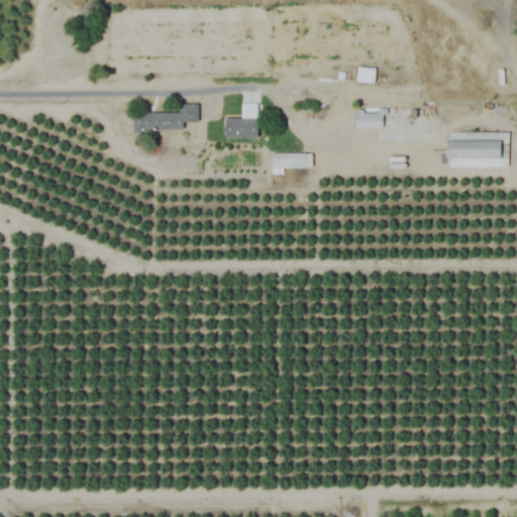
[(389,69),(351,69),(351,86),(389,86),(389,69)]
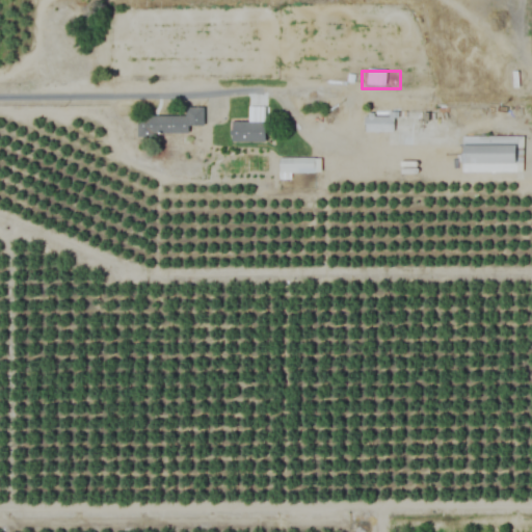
[(203,108),(185,108),(185,115),(137,115),(137,135),(189,136),(189,127),(203,127),(203,108)]
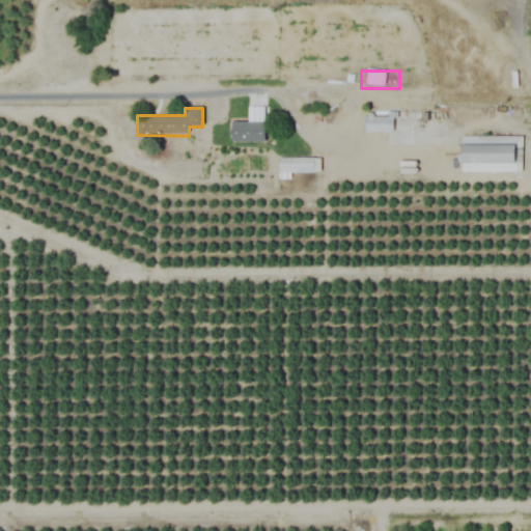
[(263,111),(255,111),(255,121),(231,121),(231,142),(263,142),(263,111)]
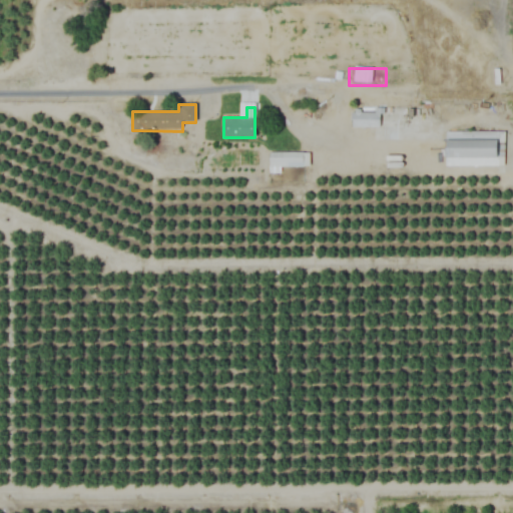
[(379,127),(379,110),(351,110),(351,127),(379,127)]
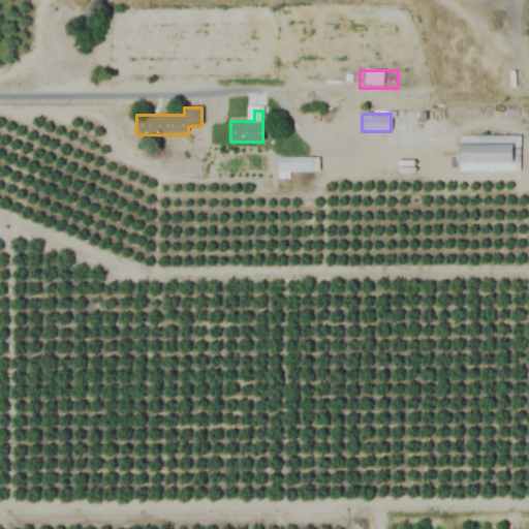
[(519,135),(459,135),(459,172),(519,172),(519,135)]
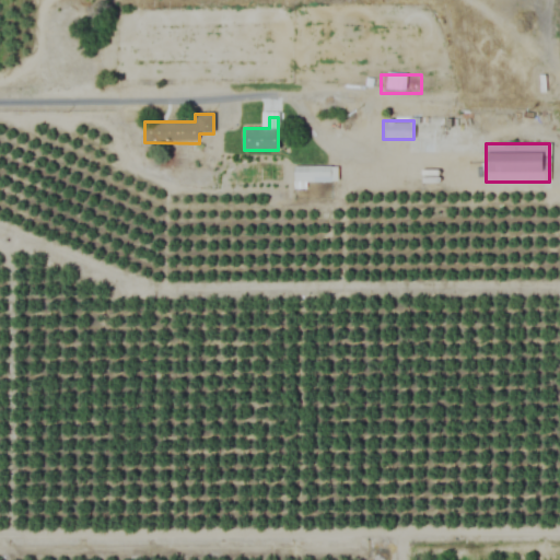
[(337,183),(337,166),(293,166),(293,183),(337,183)]
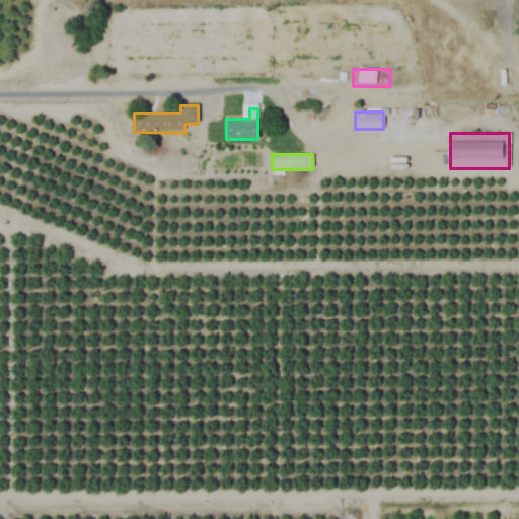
All buildings are outlined.
